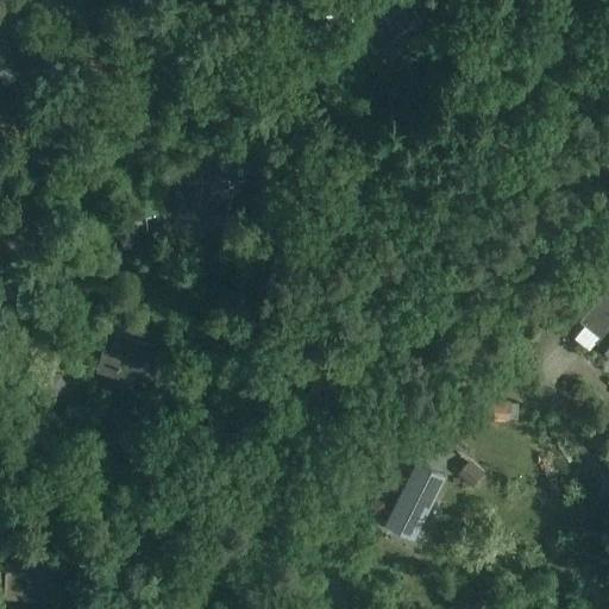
[(412,26),(394,2),(360,27),(378,51),(412,26)]
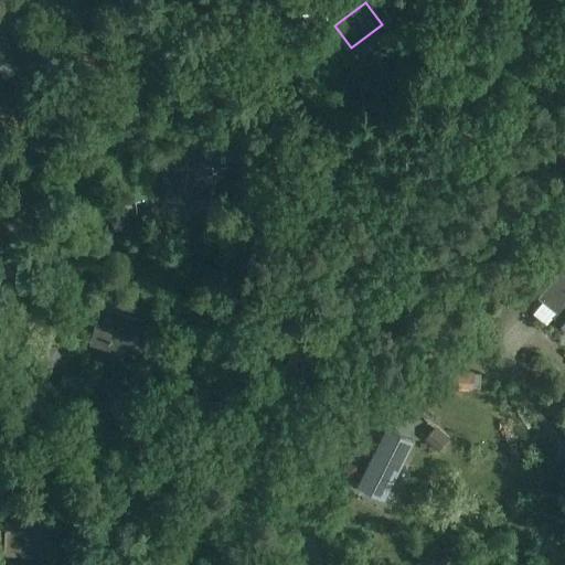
[(0,43),(0,49),(16,71),(36,55),(9,18),(0,23),(0,40),(2,43),(0,43)]
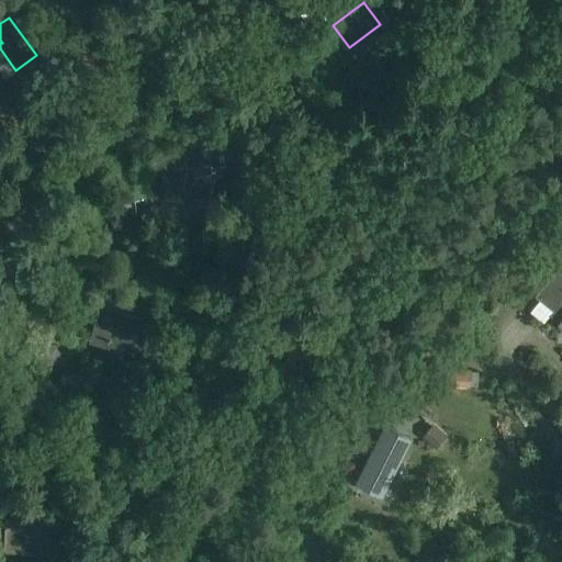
[(189,172),(189,167),(163,168),(164,201),(211,198),(210,170),(189,172)]
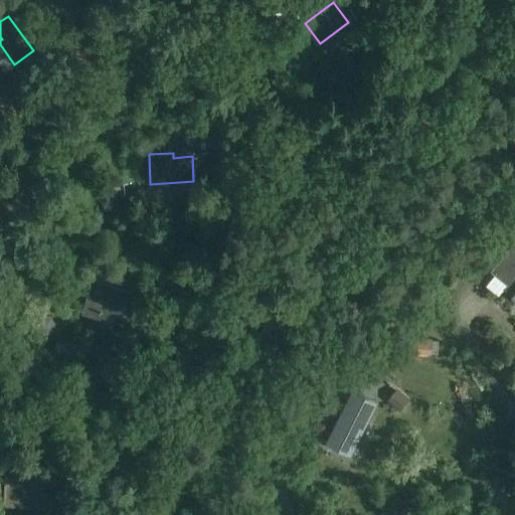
[(512,296),(513,297),(514,294),(514,243),(491,271),(496,276),(501,280),(508,285),(505,289),(512,296)]
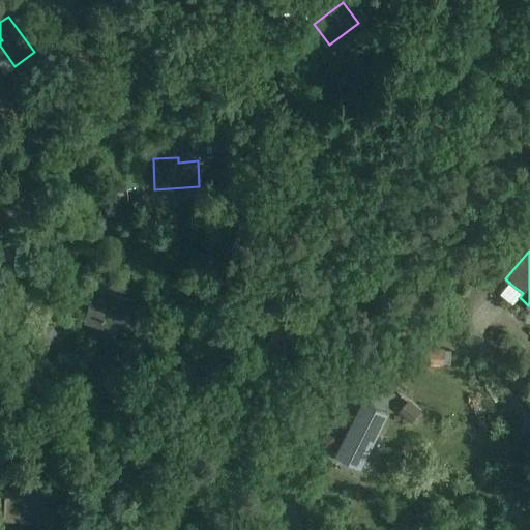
[(145,303),(95,290),(87,322),(137,335),(145,303)]
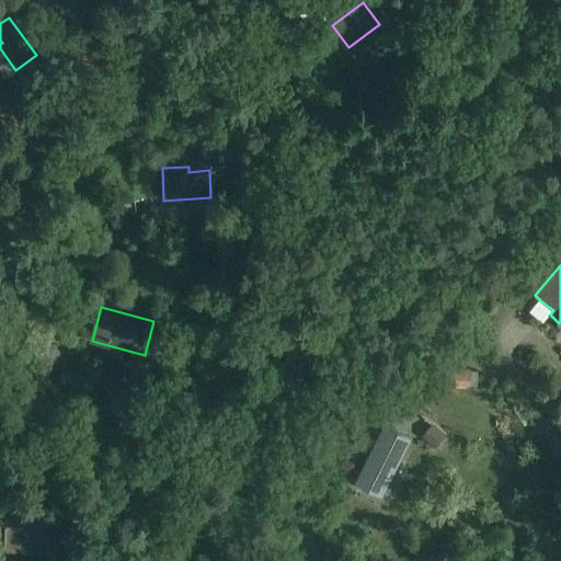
[(374,446),(355,484),(382,497),(384,494),(392,499),(410,464),(374,446)]
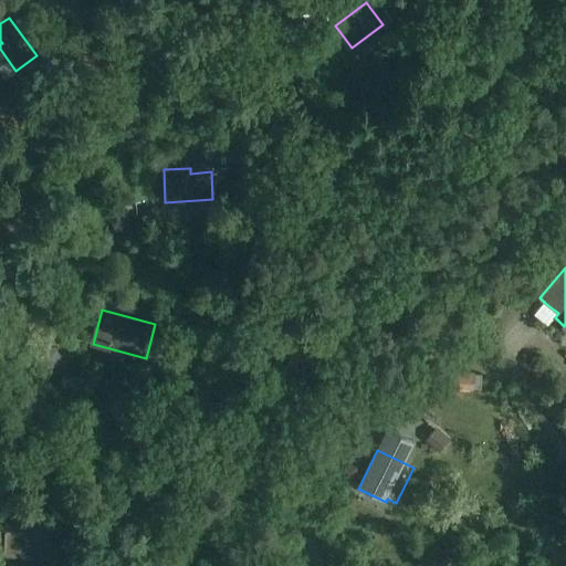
[(52,527),(6,525),(3,557),(50,559),(52,527)]
